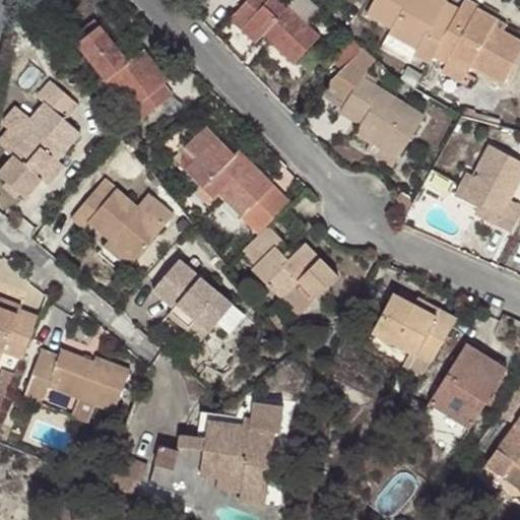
[(322,12),(307,0),(291,0),(286,5),(280,0),(252,0),(233,21),(242,30),(248,24),(263,40),(265,38),(296,65),(320,38),(308,26),(322,12)]
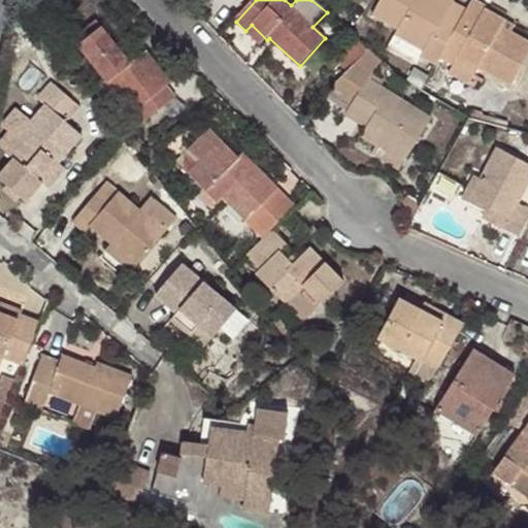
[(382,0),(372,15),(398,31),(396,36),(424,52),(421,57),(435,65),(439,58),(466,10),(453,3),(454,0),(382,0)]
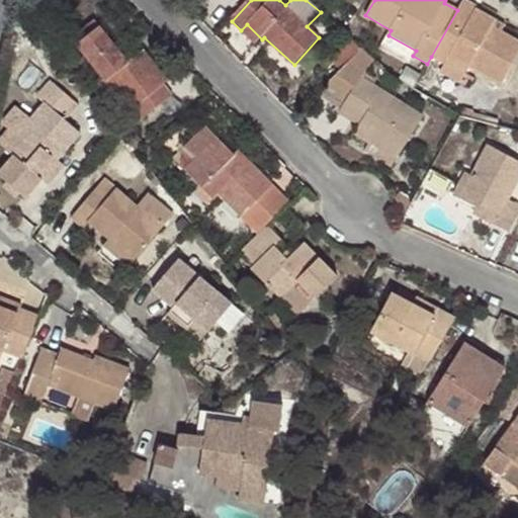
[(496,20),(462,1),(457,10),(431,57),(446,66),(450,57),(469,68),(501,85),(517,56),(517,40),(501,30),(493,27),(496,22),(496,20)]
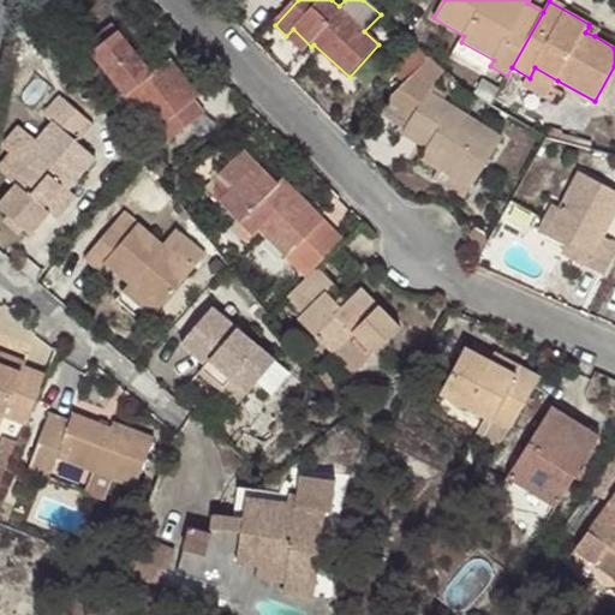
[(91,54),(118,31),(112,25),(85,47),(91,54)]
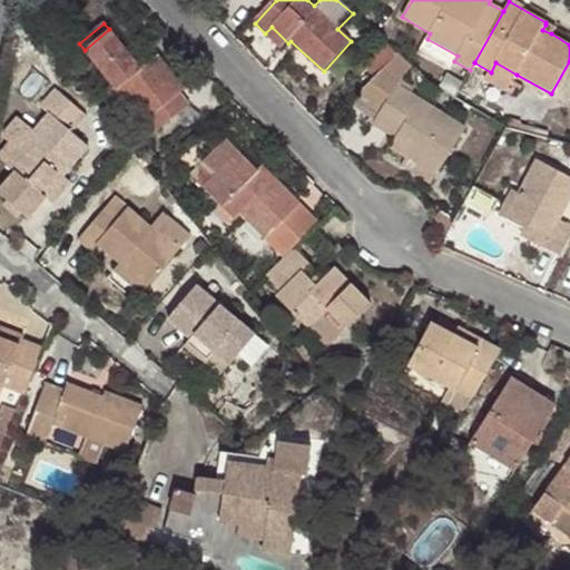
[(554,29),(546,25),(542,30),(551,33),(554,29)]
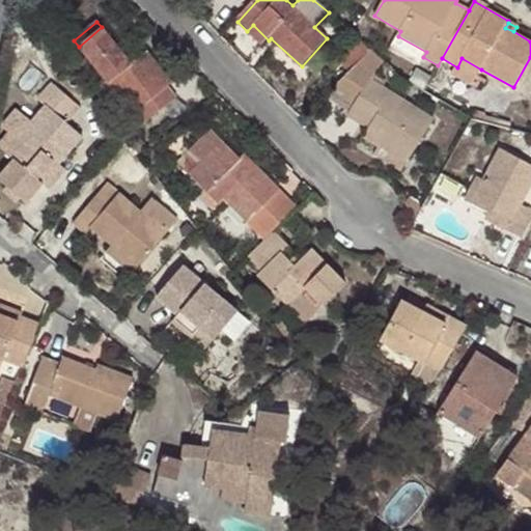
[(253,25),(247,31),(262,47),(269,40),(253,25)]
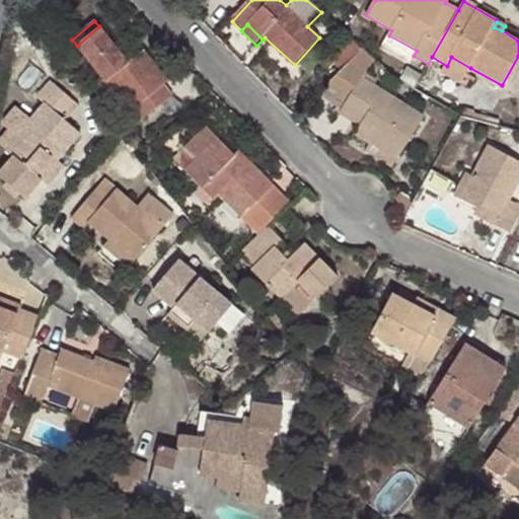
[(129,62),(99,26),(77,46),(106,81),(117,93),(119,91),(141,119),(170,94),(163,85),(170,79),(145,50),(129,62)]
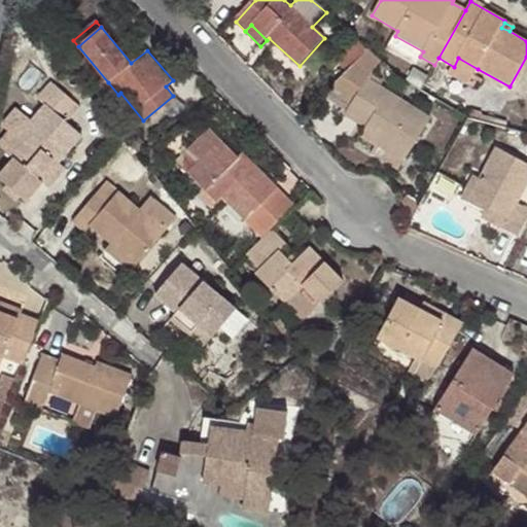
[(367,80),(380,62),(369,50),(334,83),(355,97),(347,112),(349,114),(359,120),(367,126),(364,130),(361,135),(378,145),(371,155),(398,171),(431,118),(367,80)]
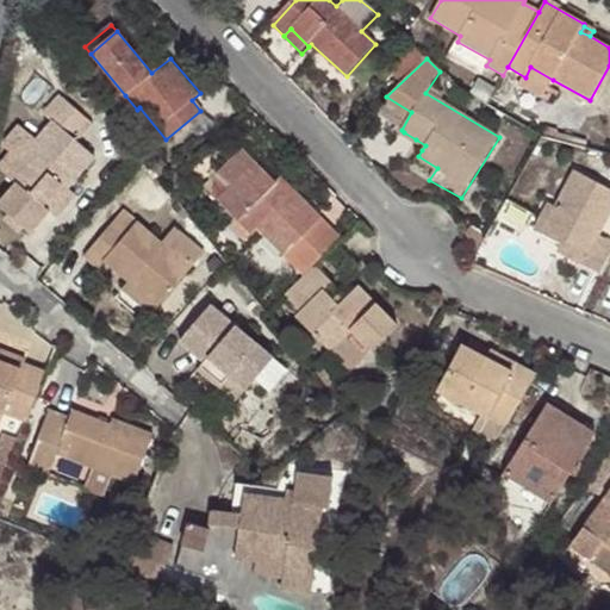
[(530,67),(526,78),(546,89),(553,80),(530,67)]
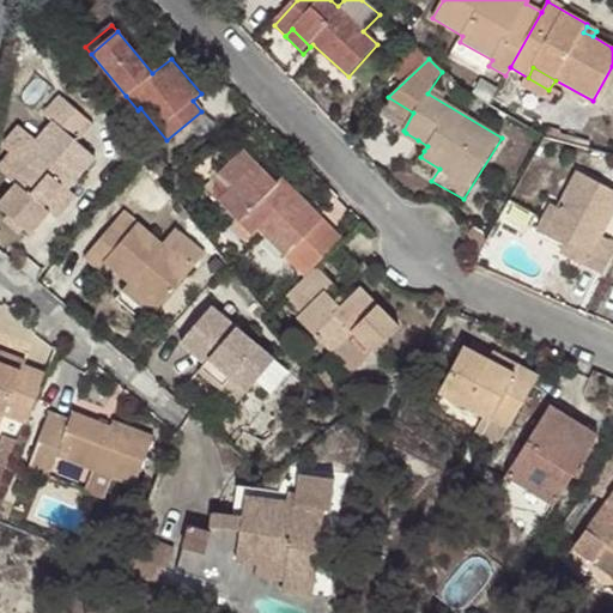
[(8,178),(43,210),(62,189),(68,194),(97,161),(82,144),(98,127),(65,95),(48,113),(59,123),(8,178)]
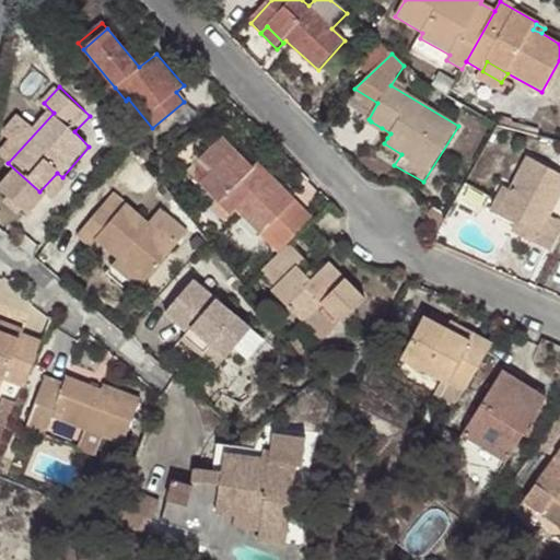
[(114,109),(126,101),(115,88),(103,96),(114,109)]
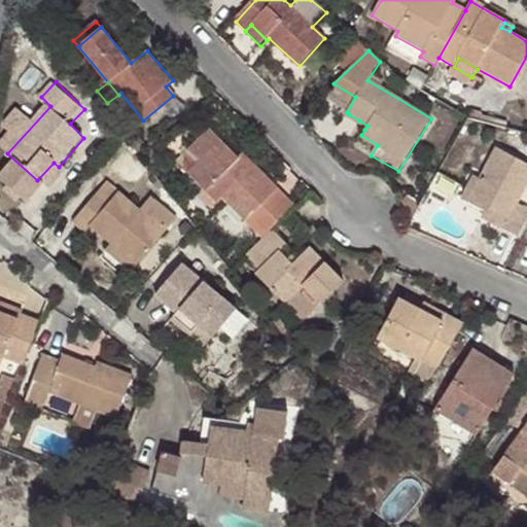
[(334,83),(321,96),(347,112),(355,97),(334,83)]
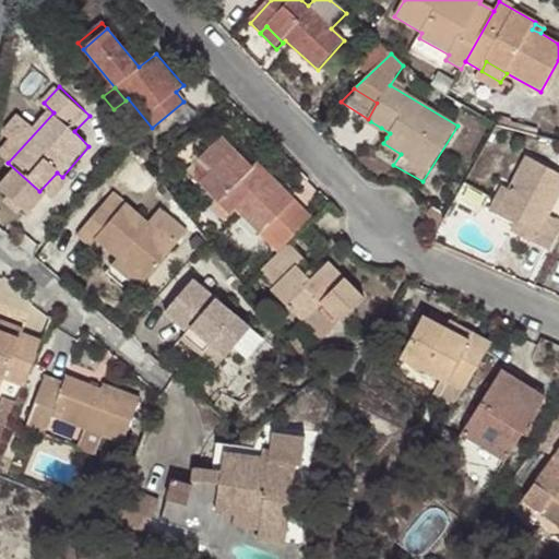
[(498,118),(497,126),(508,129),(511,122),(511,121),(498,118)]
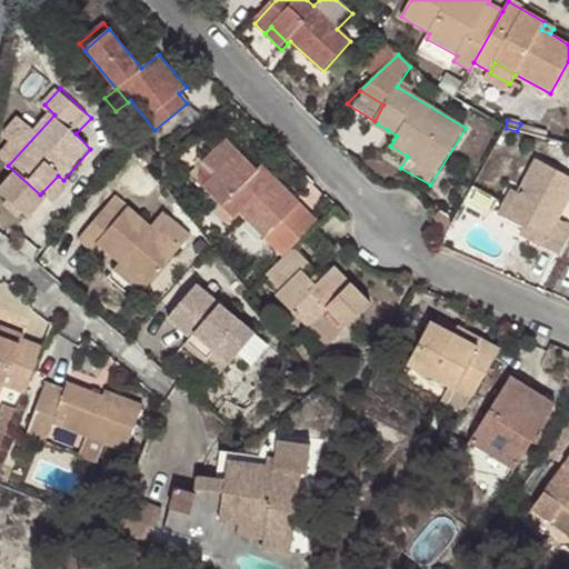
[(520,125),(517,131),(546,140),(548,132),(520,125)]
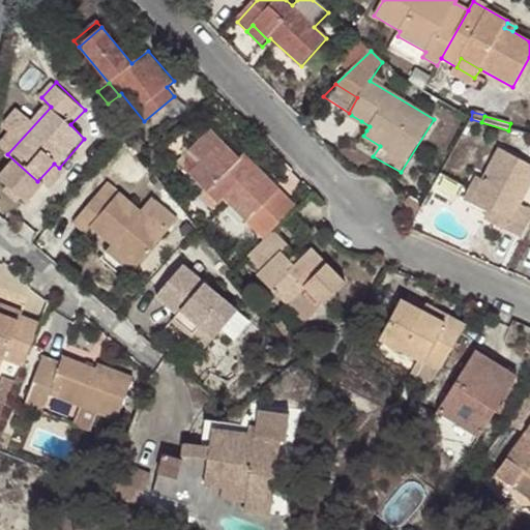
[(359,125),(366,130),(370,126),(361,121),(359,125)]
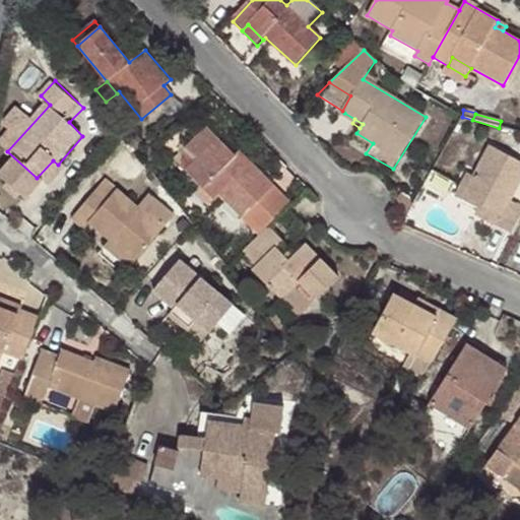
[(268,226),(291,203),(241,150),(236,155),(207,127),(176,159),(202,187),(213,177),(223,188),(218,194),(259,236),(268,226)]
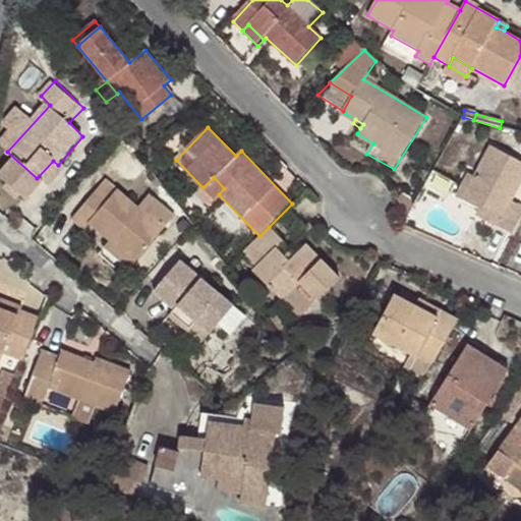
[(483,221),(513,238),(520,223),(520,208),(511,203),(520,185),(520,164),(490,147),(472,177),(477,179),(464,201),(479,211),(486,214),(483,221)]
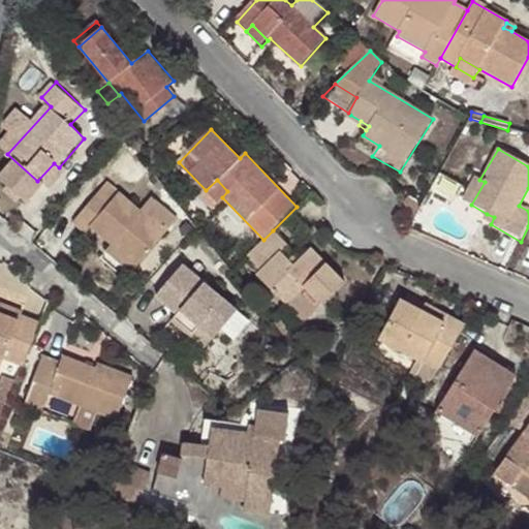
[(54,163),(37,181),(43,186),(59,167),(54,163)]
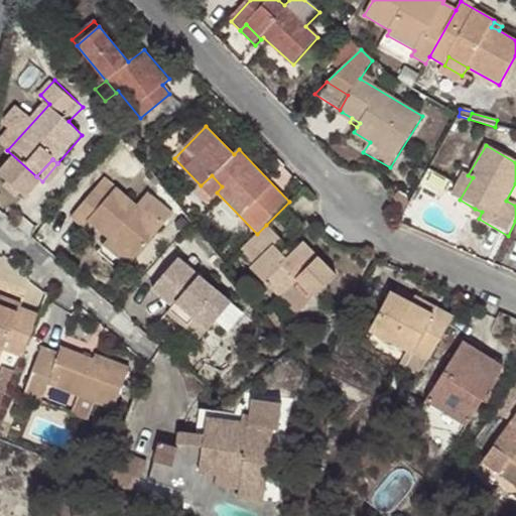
[(473,177),(468,175),(464,172),(452,195),(460,200),(473,177)]
